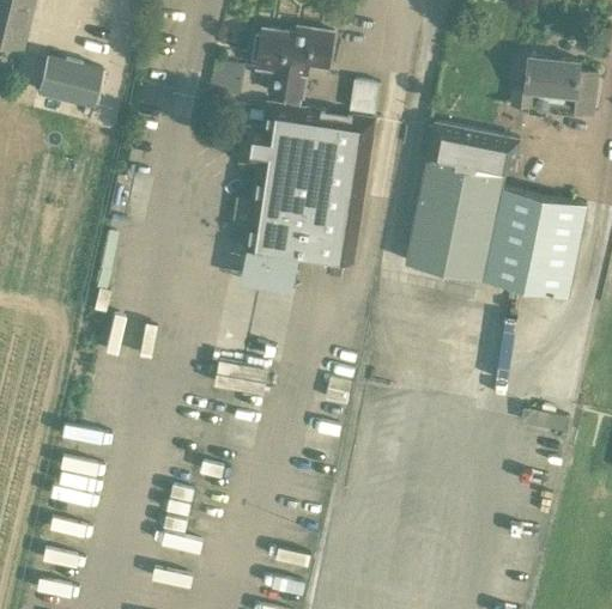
[(0,46),(20,50),(32,0),(0,0),(0,46)]
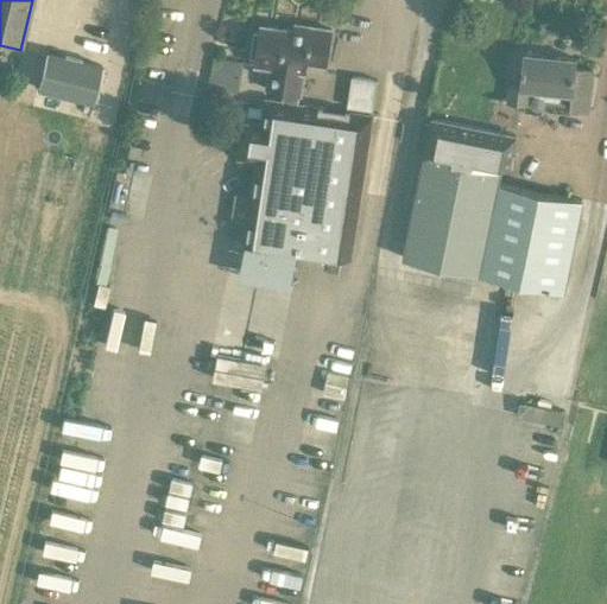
[(351,262),(372,119),(298,108),(299,99),(301,99),(304,75),(305,75),(307,67),(327,69),(332,33),(310,30),(310,36),(261,29),(260,36),(254,35),(251,61),(257,61),(255,68),(271,70),(267,94),(284,96),(282,106),(266,103),(261,129),(257,131),(252,132),(248,137),(246,140),(245,148),(246,152),(248,158),(252,163),(257,164),(244,247),(351,262)]
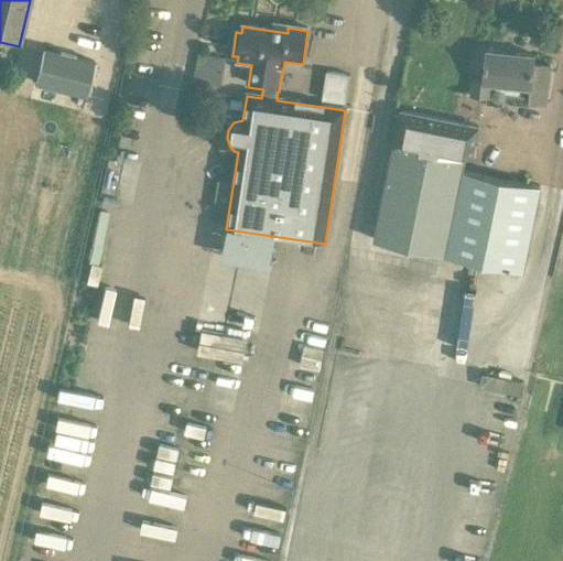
[(41,51),(32,88),(84,101),(94,64),(41,51)]
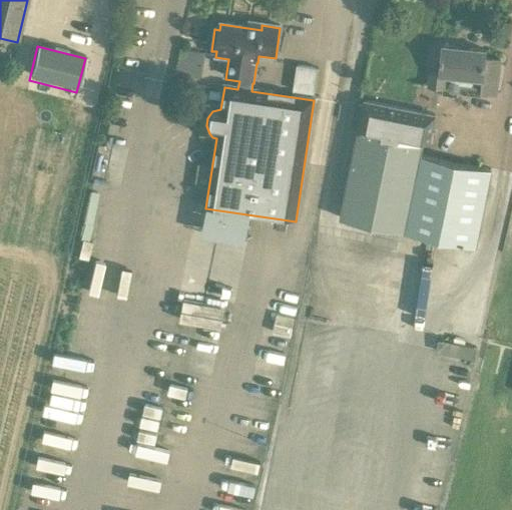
[(496,97),(500,62),(484,60),(485,52),(442,47),(439,75),(427,73),(426,89),(444,92),(446,79),(482,83),(482,96),(496,97)]
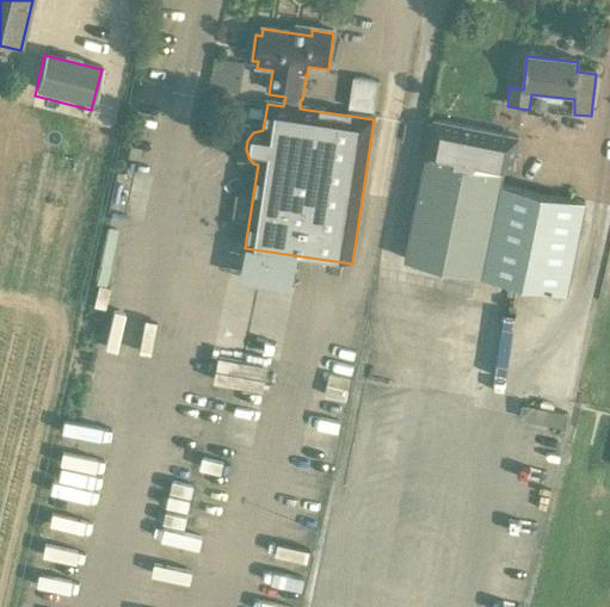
[(352,79),(347,109),(373,113),(379,84),(352,79)]
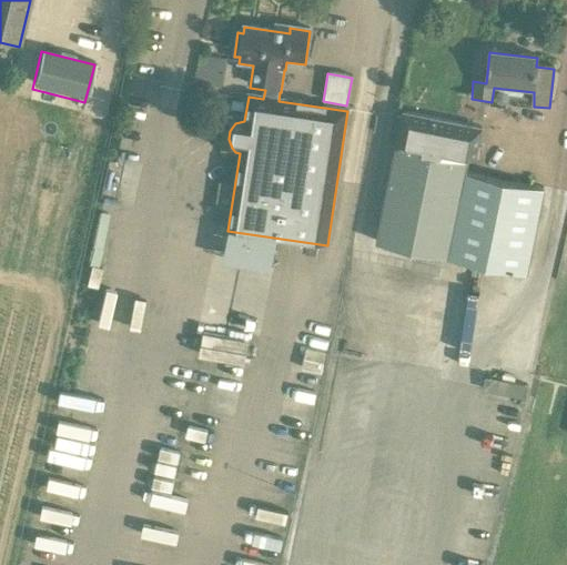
[(458,125),(403,114),(376,244),(526,274),(544,190),(472,175),(482,130),(459,125),(458,125)]
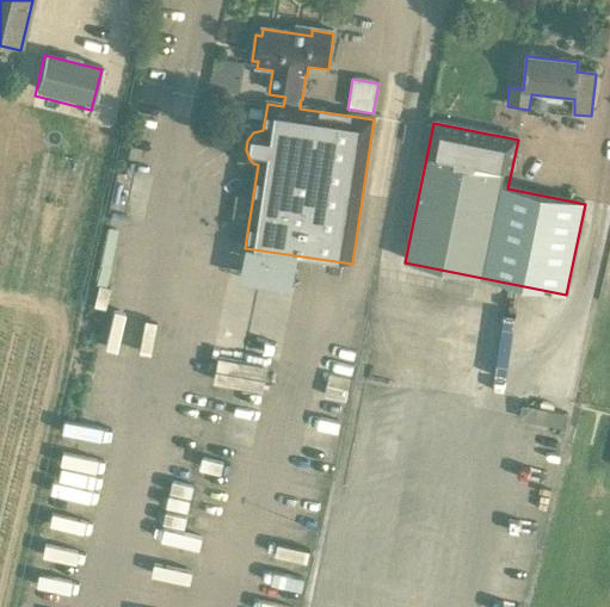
[(209,378),(235,385),(238,373),(239,373),(241,366),(214,358),(209,378)]
